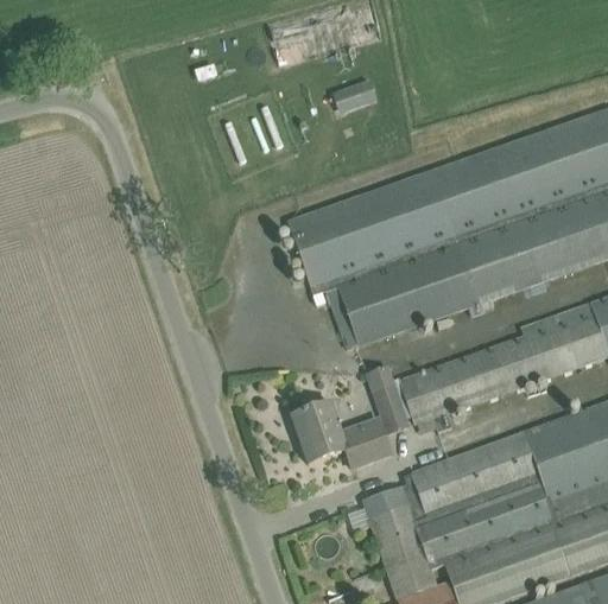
[(340,115),(377,102),(368,80),(331,93),(340,115)]
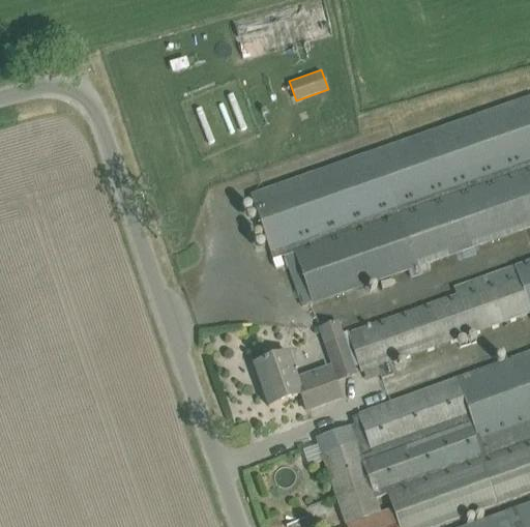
[(529,526),(529,96),(269,187),(251,194),(275,267),(282,265),(278,257),(285,255),(302,304),(407,267),(410,274),(420,270),(418,263),(529,226),(529,258),(453,286),(455,292),(341,332),(353,367),(357,364),(359,371),(362,370),(366,379),(380,375),(381,377),(392,373),(388,362),(529,312),(529,349),(357,410),(358,413),(351,416),(353,423),(316,436),(318,443),(324,460),(345,523),(380,510),(376,497),(391,492),(403,526),(425,526),(495,504),(529,491),(529,501),(461,526),(529,526)]
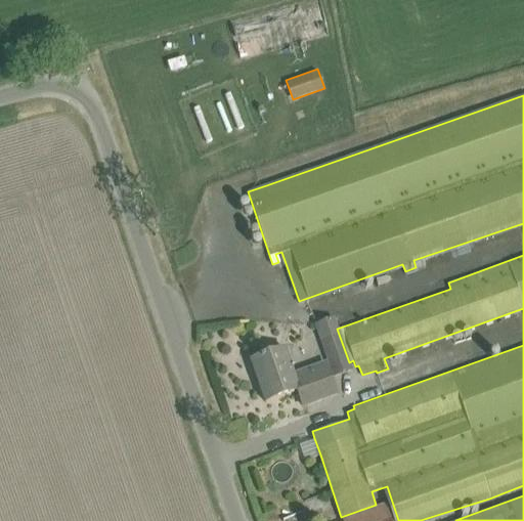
[(349,362),(337,329),(333,317),(315,323),(334,374),(351,367),(349,362)]
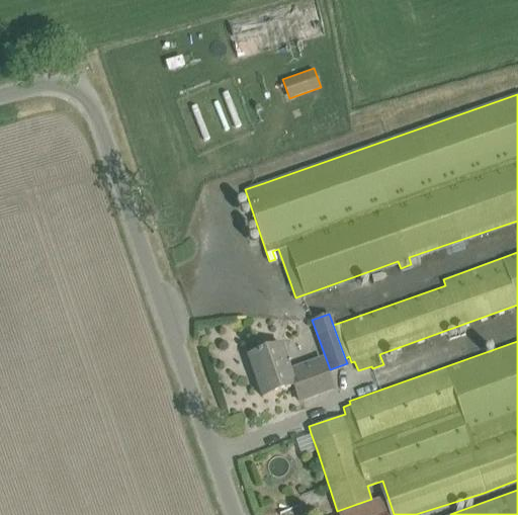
[(289,368),(280,342),(248,354),(262,396),(294,384),(299,400),(333,388),(322,357),(289,368)]
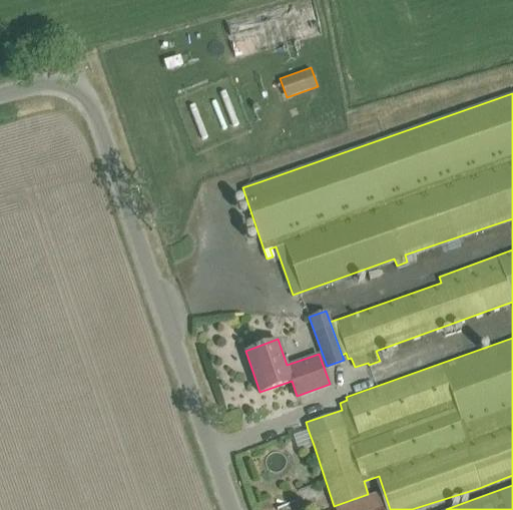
[(382,509),(382,506),(377,491),(368,494),(334,506),(336,509),(335,509),(382,509)]
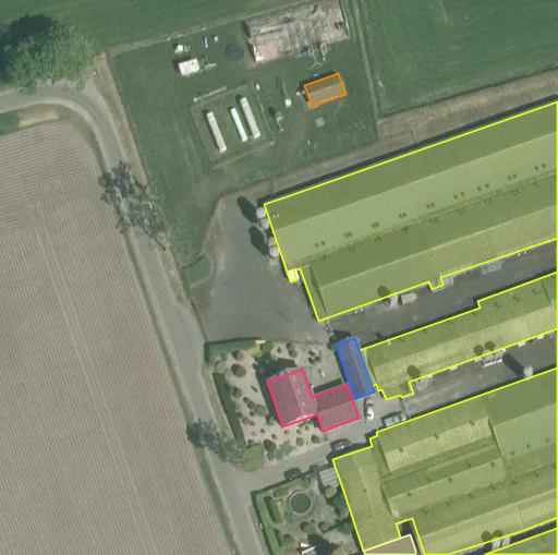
[(301,554),(326,554),(322,543),(300,551),(301,554)]
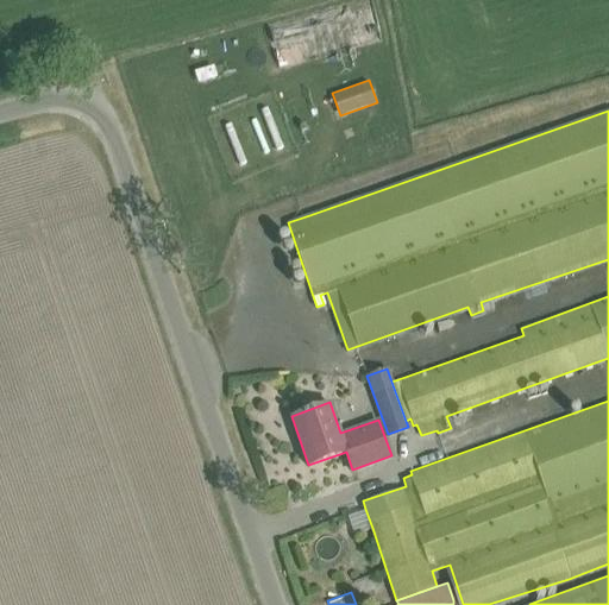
All buildings are outlined.
